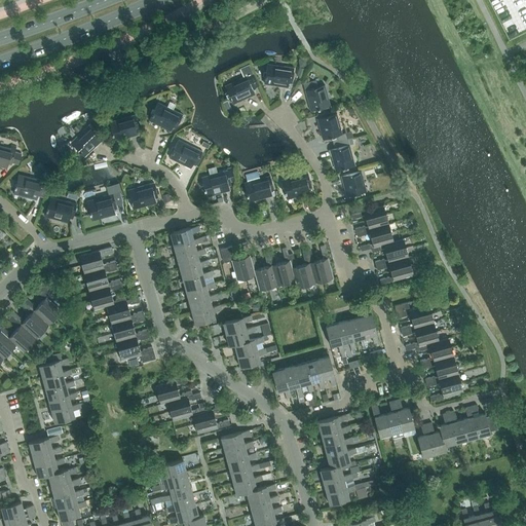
[(239,80),(225,86),(232,103),(248,96),(248,98),(255,95),(253,90),(256,88),(255,87),(259,86),(249,64),(239,68),(243,77),(239,78),(239,80)]
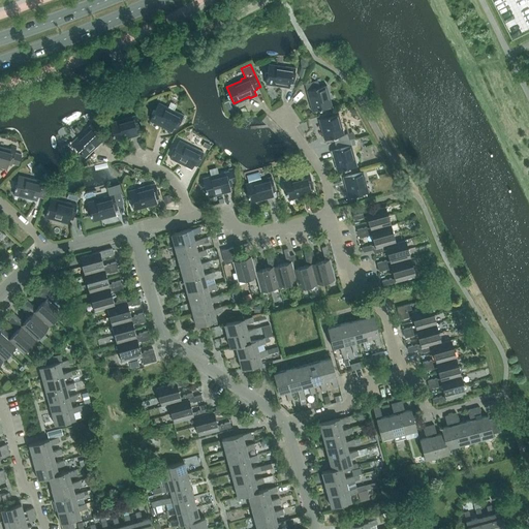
[(292,84),(296,68),(285,66),(284,68),(269,65),(266,83),(282,86),(282,87),(289,88),(289,84),(292,84)]
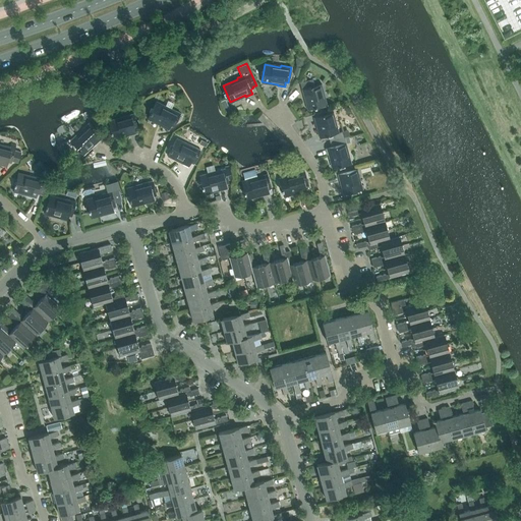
[(307,110),(327,104),(322,83),(301,89),(307,110)]
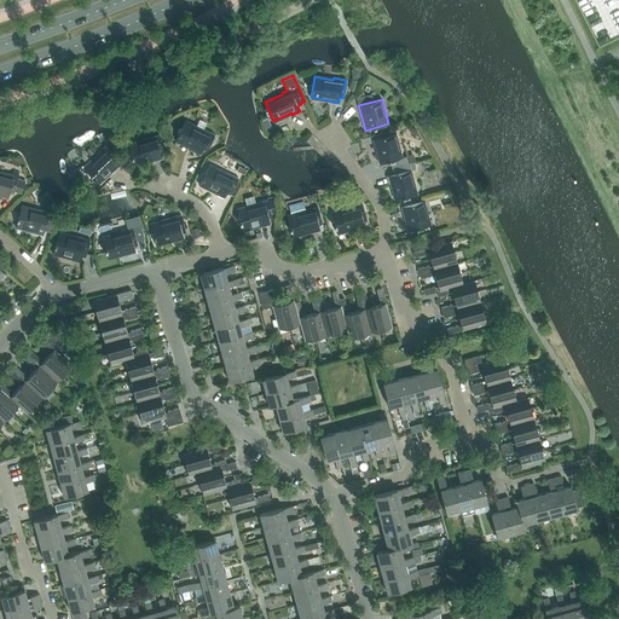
[(206,151),(214,134),(203,128),(202,131),(185,121),(175,140),(194,149),(192,150),(200,155),(202,150),(206,151)]
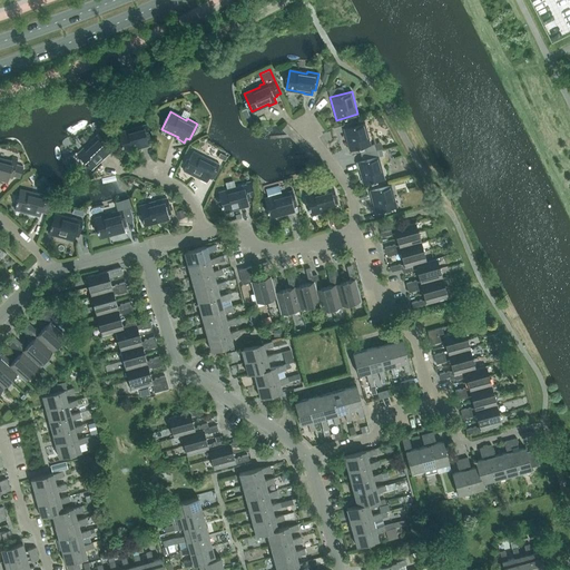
[(376,150),(381,149),(382,148),(381,141),(371,145),(364,123),(343,128),(349,150),(359,148),(361,155),(376,150)]
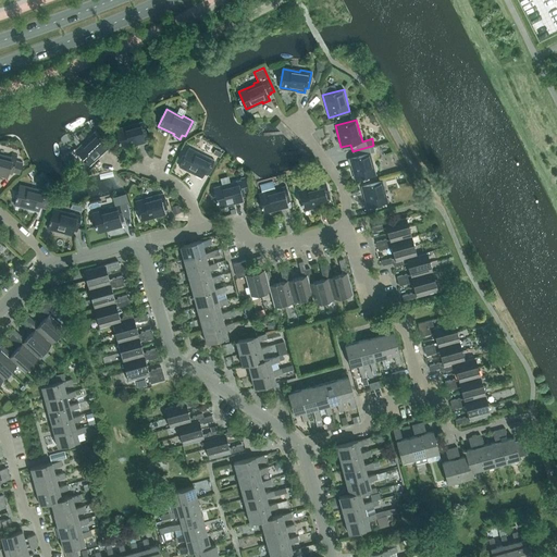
[(138,145),(144,144),(145,143),(144,138),(147,137),(143,121),(132,124),(133,125),(115,131),(121,148),(137,144),(138,145)]
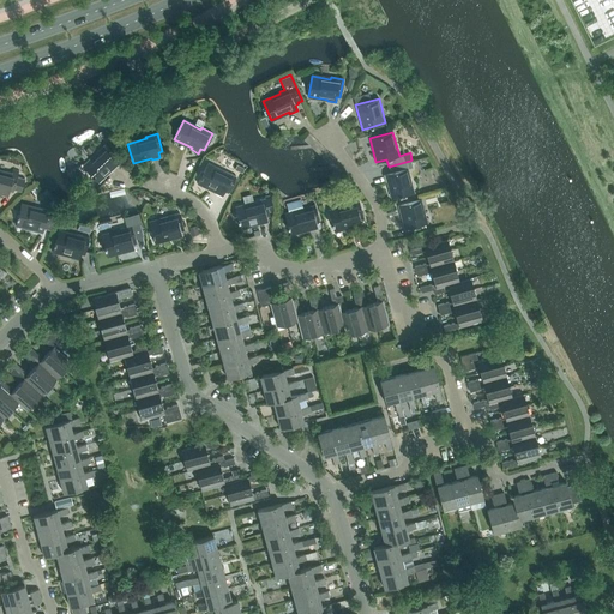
[(97,181),(112,168),(113,169),(119,164),(115,160),(118,157),(106,144),(96,152),(97,154),(83,167),(97,181)]
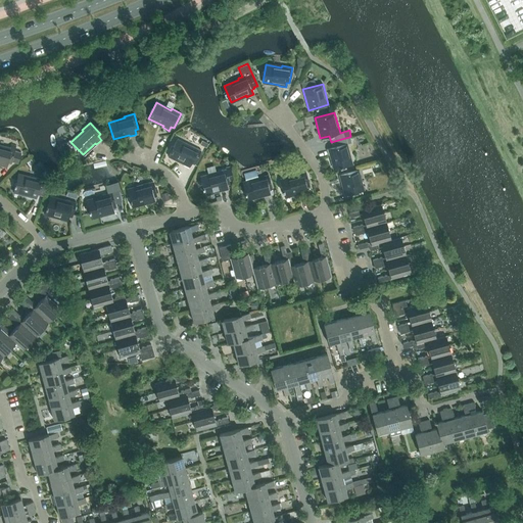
[(194,164),(201,150),(192,146),(191,147),(177,140),(169,155),(183,162),(183,164),(189,168),(191,163),(194,164)]
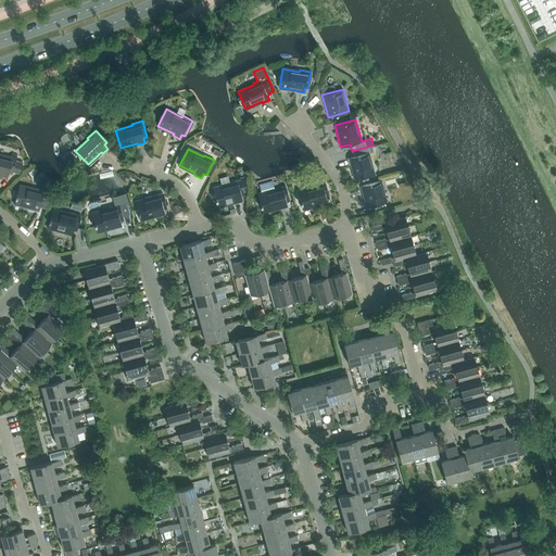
[(369,152),(348,158),(354,180),(375,174),(369,152)]
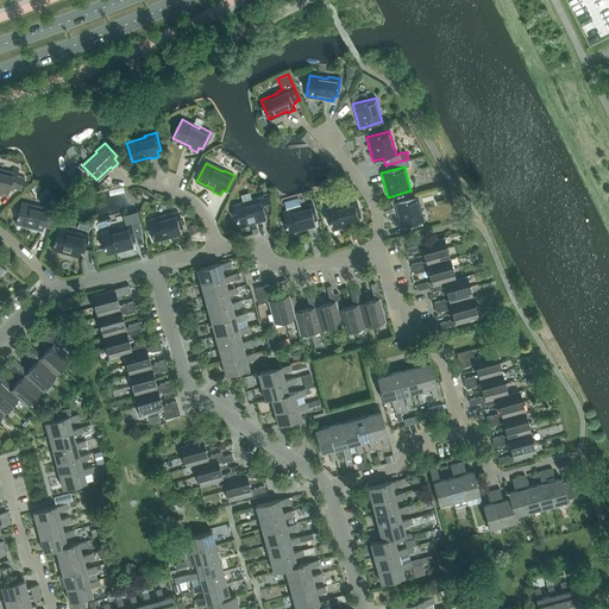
[(5,171),(0,170),(0,193),(7,195),(10,190),(13,190),(13,188),(22,190),(25,179),(17,176),(19,169),(13,168),(12,171),(6,170),(5,171)]
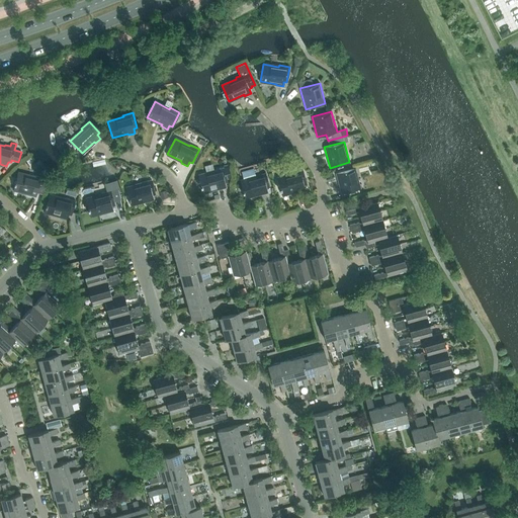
[(219,189),(225,188),(226,187),(225,183),(228,182),(227,178),(230,177),(231,176),(227,165),(223,166),(224,167),(213,170),(213,171),(198,176),(202,192),(219,188),(219,189)]
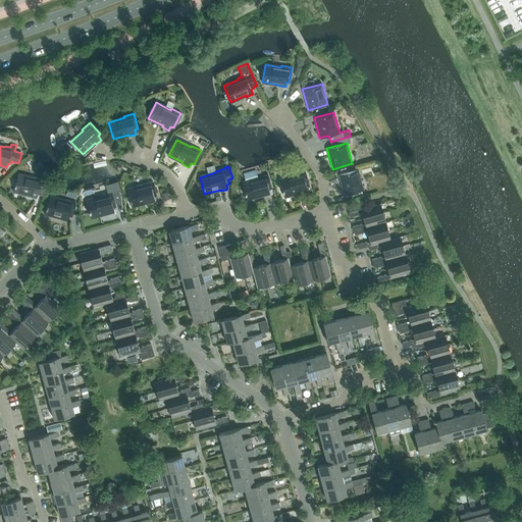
[(263,196),(268,195),(269,195),(268,190),(271,190),(267,173),(257,176),(255,169),(243,172),(245,181),(242,183),(247,199),(262,195),(263,196)]
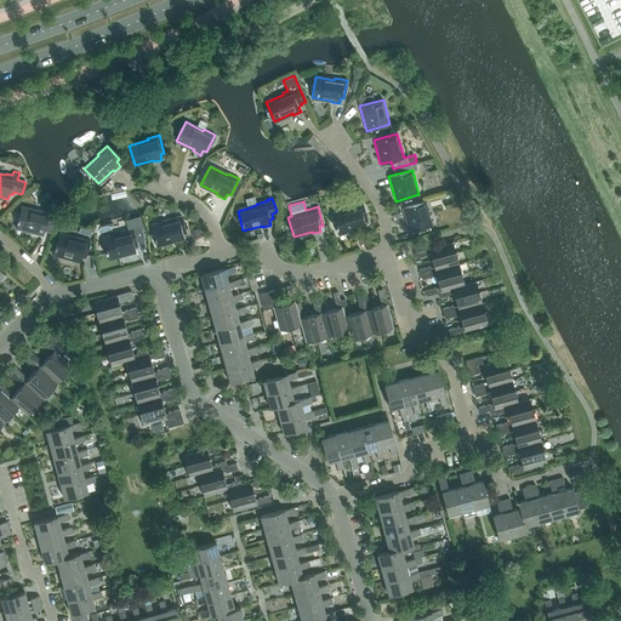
[(432,226),(426,201),(402,208),(409,232),(432,226)]
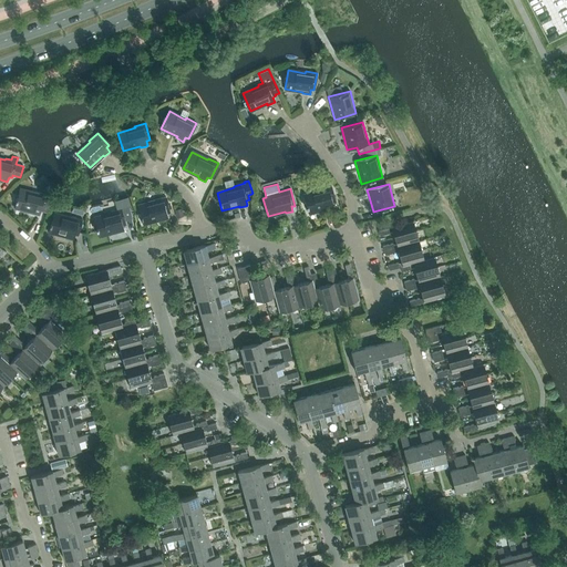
[(326,210),(333,208),(332,204),(336,203),(331,186),(320,188),(320,191),(303,195),(308,213),(326,208),(326,210)]
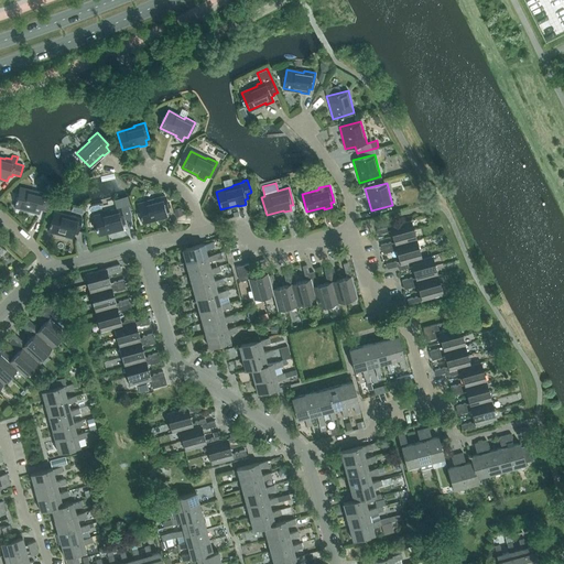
[(31,213),(39,214),(40,209),(46,212),(51,195),(36,191),(36,193),(19,188),(14,206),(32,210),(31,213)]
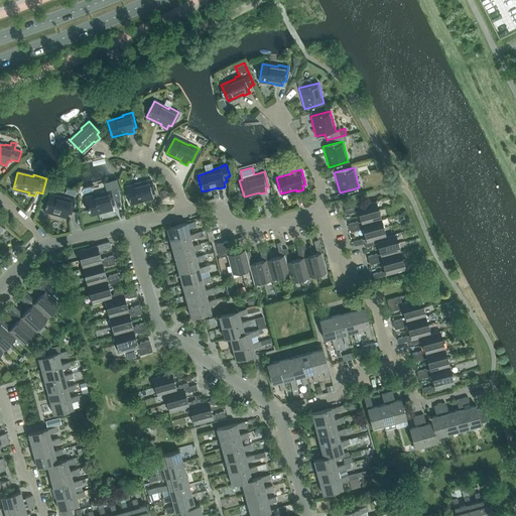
[(155,194),(152,182),(150,178),(140,181),(141,182),(125,187),(130,204),(145,200),(146,201),(153,200),(151,195),(155,194)]
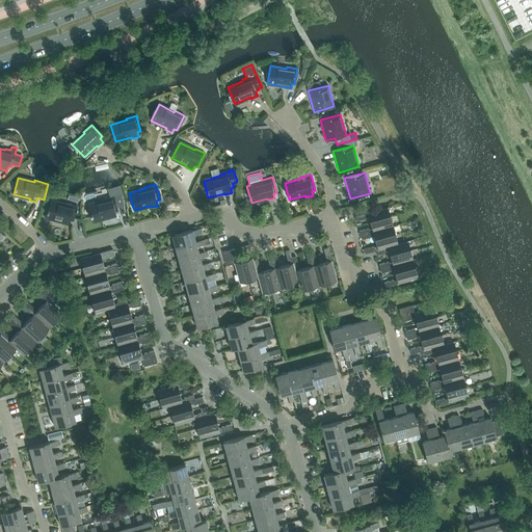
[(121,193),(114,195),(117,207),(124,205),(121,193)]
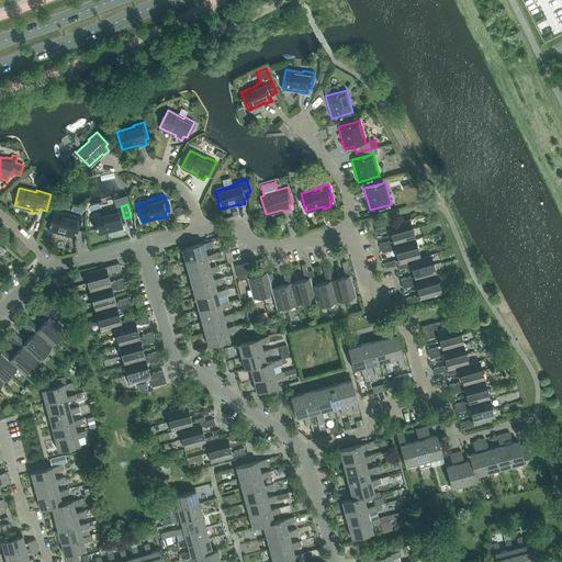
[(122,224),(125,223),(124,218),(121,206),(110,210),(110,211),(92,216),(98,234),(115,229),(115,231),(123,228),(122,224)]
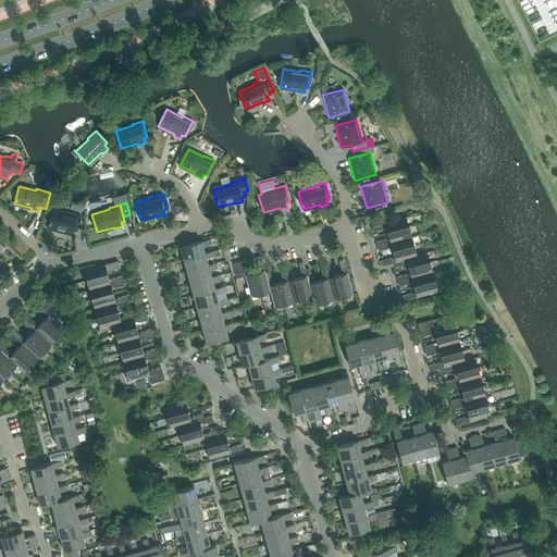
[(64,234),(65,234),(72,235),(73,231),(76,232),(81,215),(70,212),(70,214),(52,210),(48,227),(64,232),(64,234)]
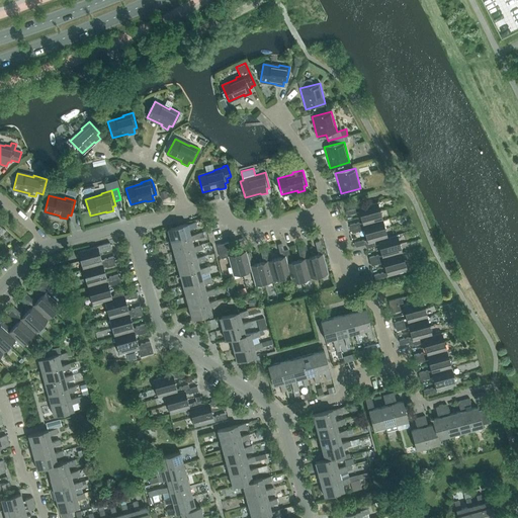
[(358,210),(360,217),(379,211),(377,201),(357,207),(345,210),(347,216),(356,212),(356,211),(358,210)]
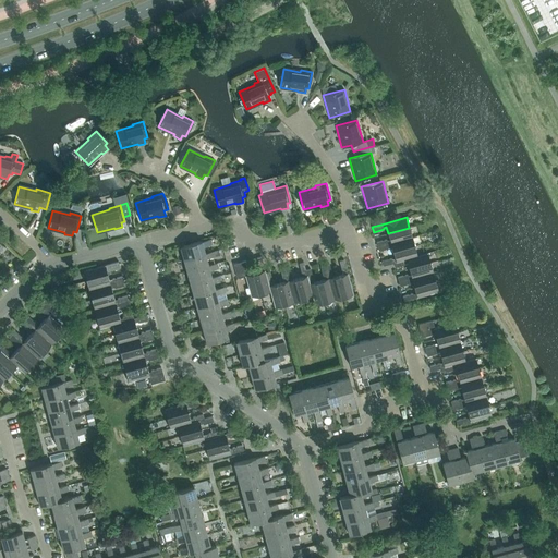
[(376,242),(377,246),(412,237),(409,228),(388,233),(390,240),(387,240),(387,239),(376,242)]
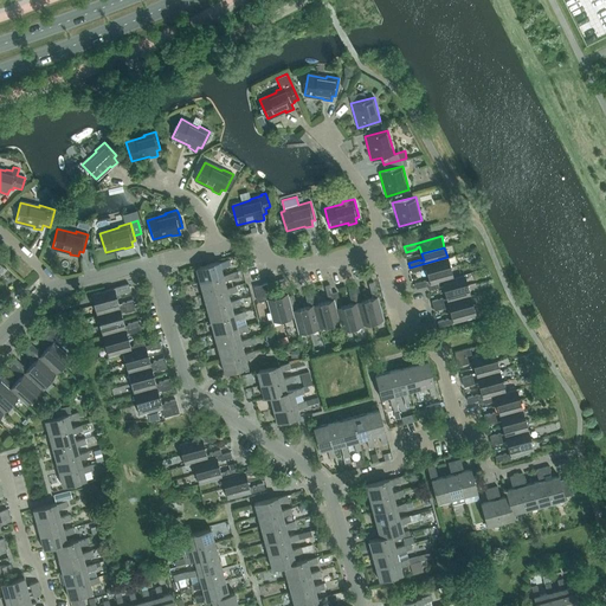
[(425,268),(427,274),(450,268),(447,257),(410,268),(411,272),(423,269),(423,268),(425,268)]
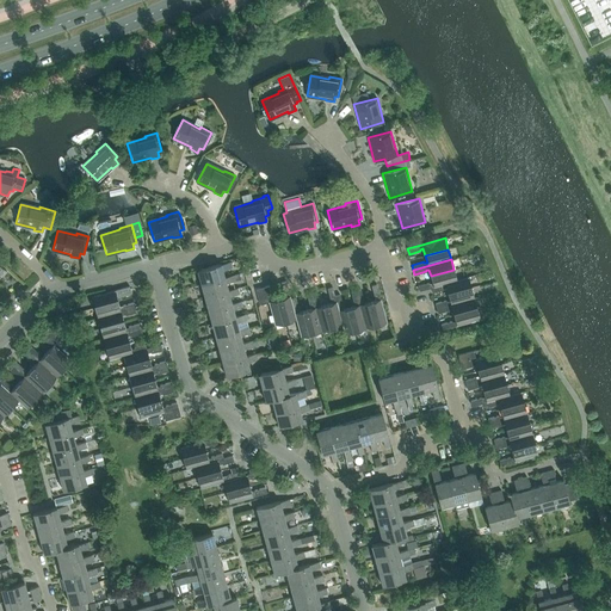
[(197,270),(201,284),(224,278),(224,277),(222,270),(232,267),(230,261),(221,264),(197,270)]
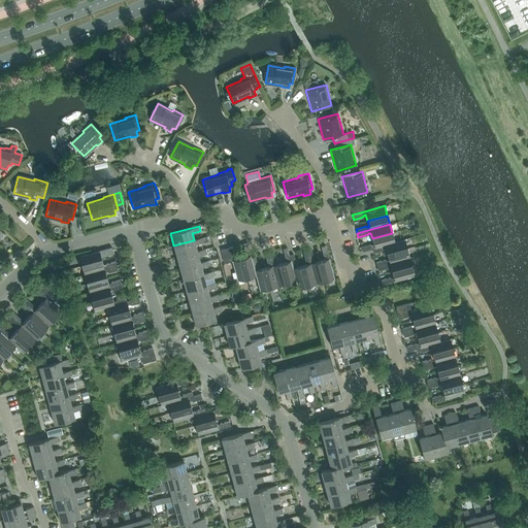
[(362,252),(370,250),(372,249),(395,242),(395,241),(392,233),(372,238),(373,244),(371,245),(370,244),(361,246),(362,252)]
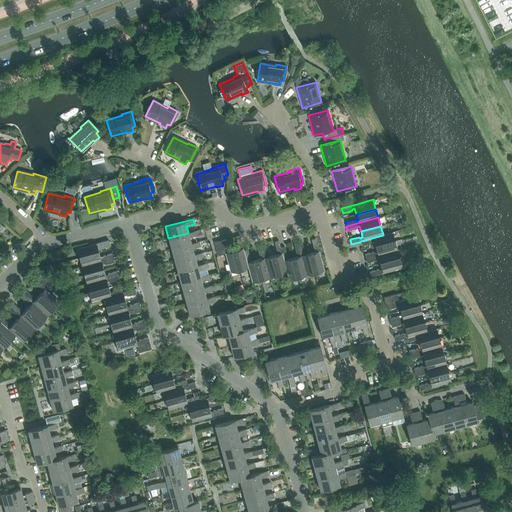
[(188,233),(168,238),(171,249),(191,243),(189,237),(197,235),(196,230),(188,232),(188,233)]
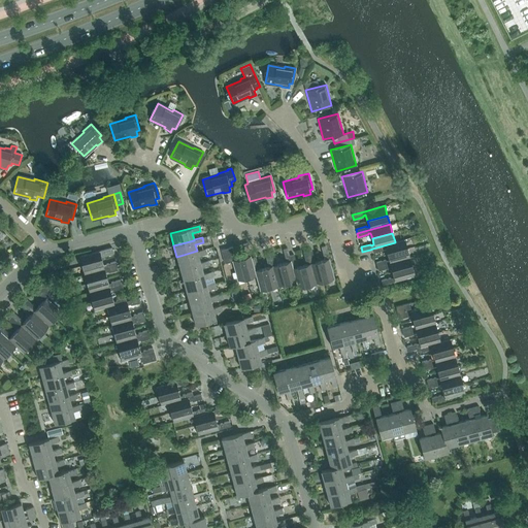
[(386,249),(387,254),(407,249),(404,239),(395,241),(395,242),(372,249),(373,253),(383,251),(383,249),(386,249)]
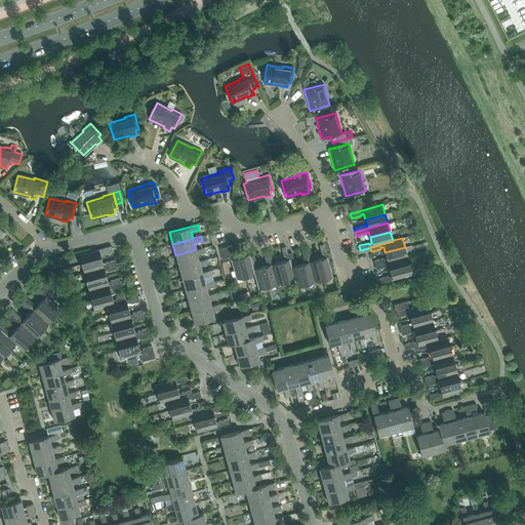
[(250,256),(249,254),(246,242),(241,243),(244,252),(245,252),(245,255),(240,256),(245,277),(254,274),(249,256),(250,256)]
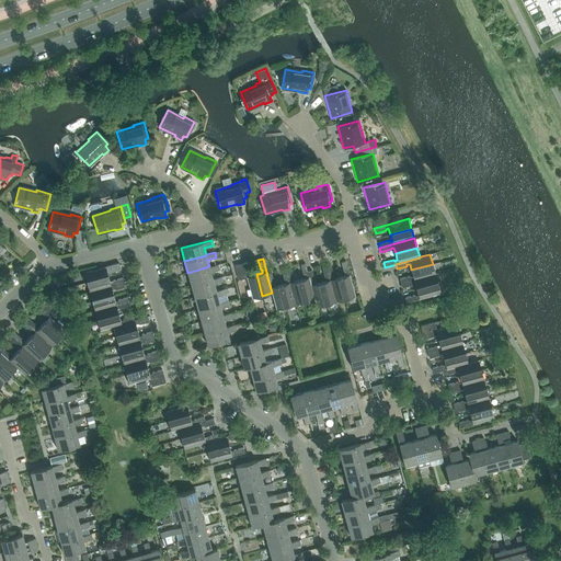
[(345,298),(355,296),(350,274),(345,261),(341,263),(344,273),(345,273),(345,275),(340,277),(345,298)]
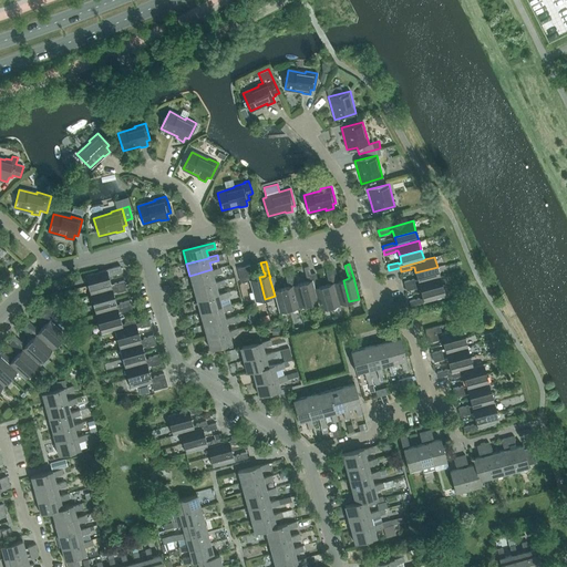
[(265,299),(259,277),(253,279),(253,276),(254,276),(250,265),(237,268),(241,282),(249,280),(255,301),(265,299)]
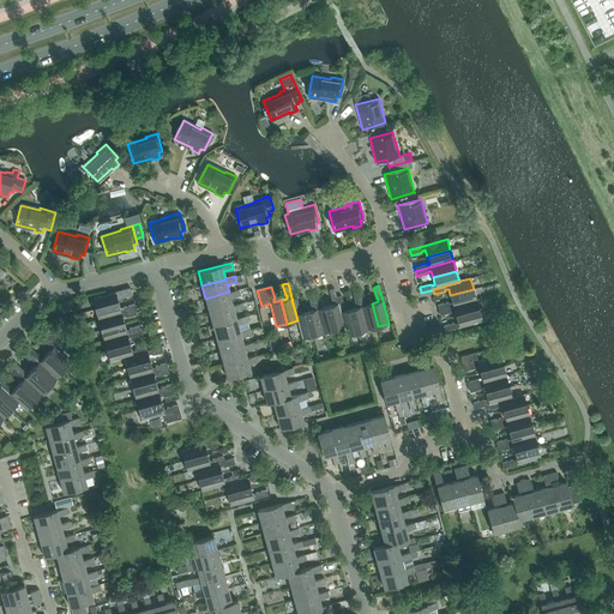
[(92,298),(95,309),(119,302),(116,295),(120,295),(120,296),(131,293),(130,288),(115,292),(92,298)]
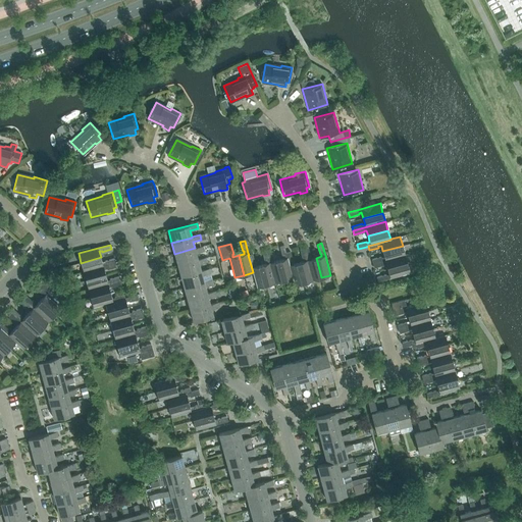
[(195,248),(174,254),(177,265),(198,259),(196,253),(204,251),(203,246),(195,248)]
